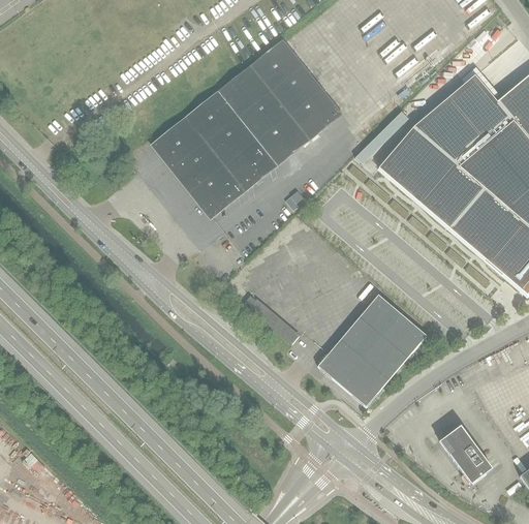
[(153,140),(210,212),(340,109),(283,36),(153,140)]
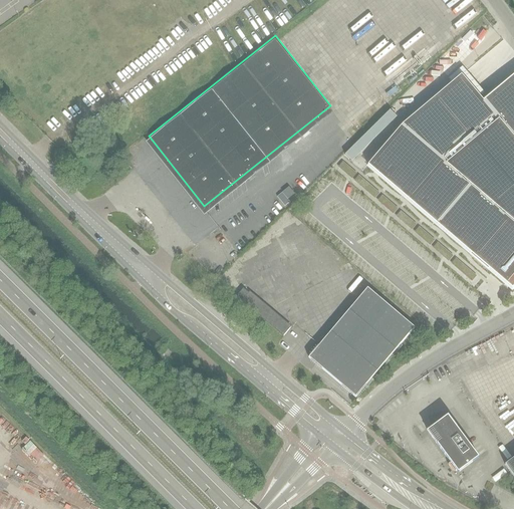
[(403,120),(367,161),(471,249),(469,250),(488,266),(489,265),(512,284),(513,282),(513,70),(483,96),(462,71),(403,120)]
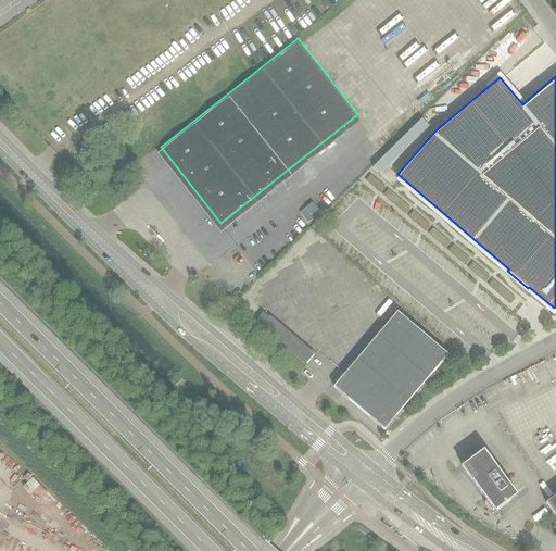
[(311,210),(318,204),(313,197),(305,203),(311,210)]
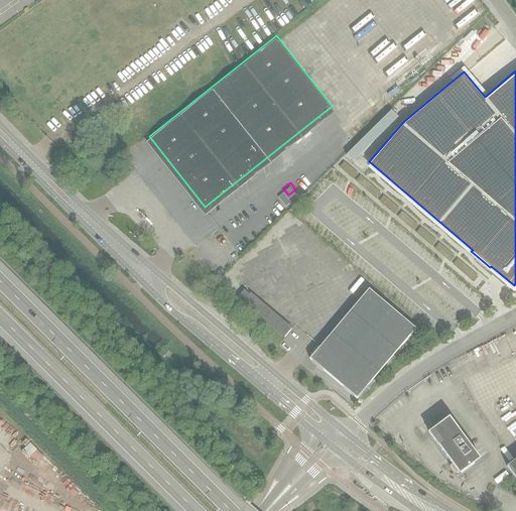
[(291,198),(288,195),(283,188),(278,193),(285,202),(291,198)]
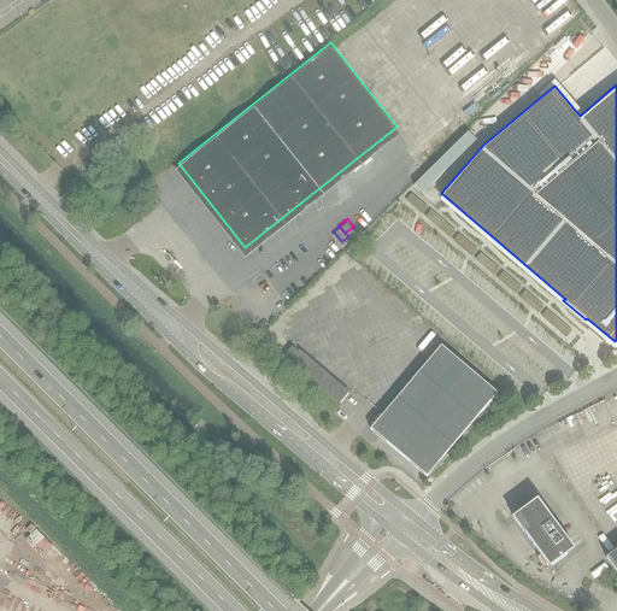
[(441,340),(370,423),(427,471),(498,388),(441,340)]
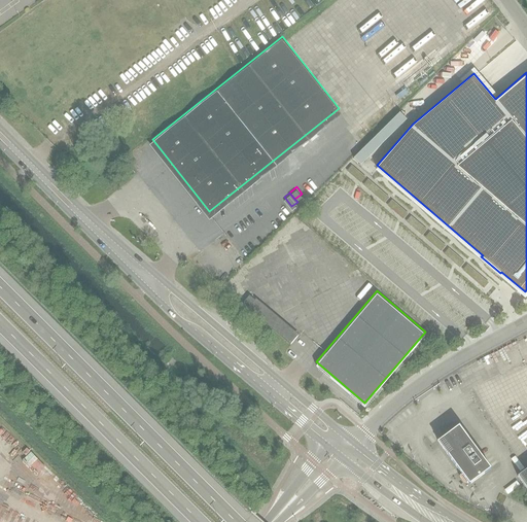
[(249,291),(243,299),(248,304),(254,296),(249,291)]
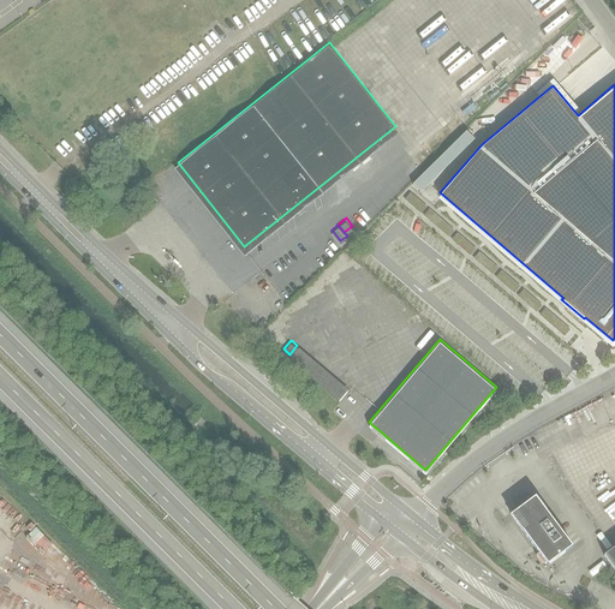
[(297,345),(290,354),(339,396),(348,386),(298,344),(297,345)]
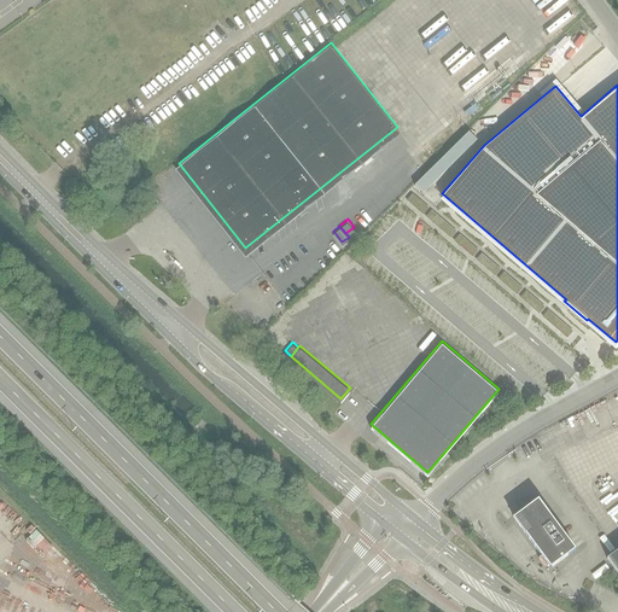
[(546,561),(544,561),(546,563),(548,561),(547,561),(548,560),(551,563),(576,545),(538,494),(513,513),(541,551),(541,552),(540,551),(538,553),(540,553),(546,561)]
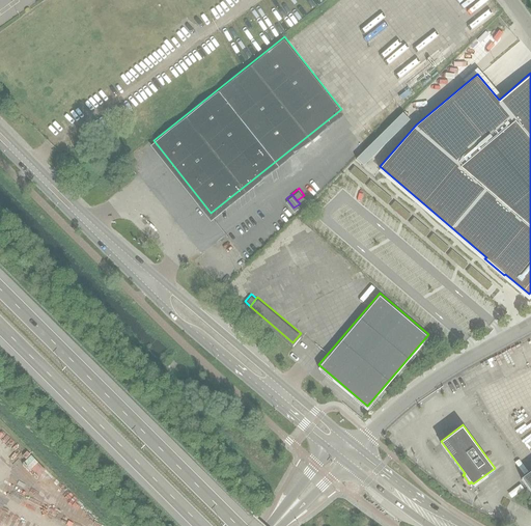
[(530,468),(522,475),(530,488),(530,468)]
